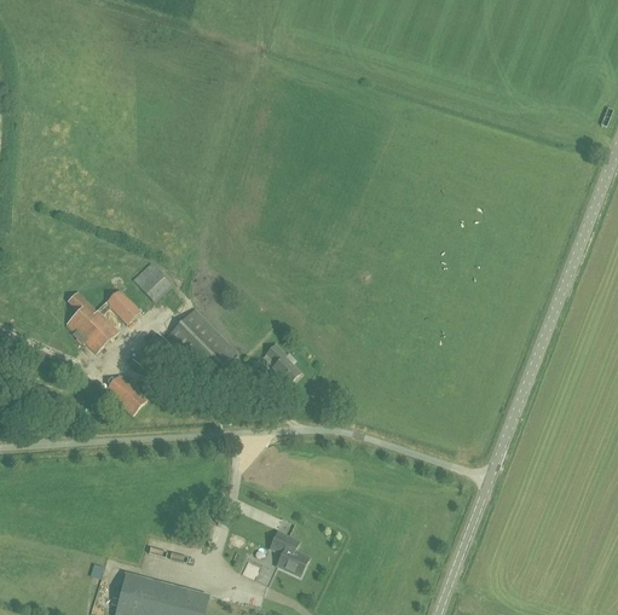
[(152,300),(169,283),(150,261),(132,278),(152,300)]
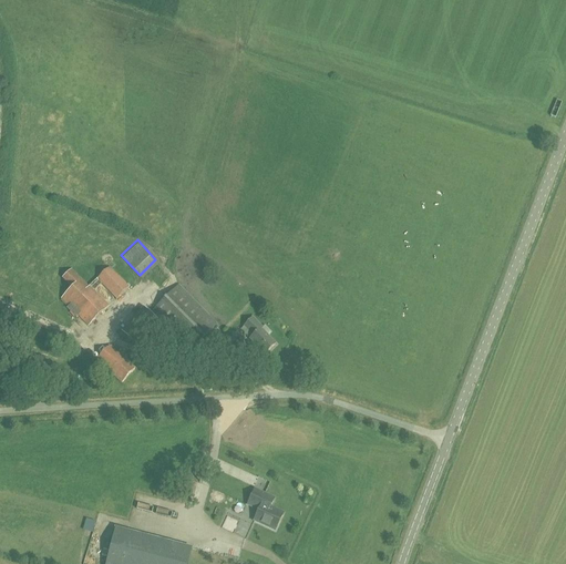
[(107,264),(88,284),(70,267),(61,276),(71,285),(61,296),(69,304),(68,305),(76,314),(78,313),(88,322),(109,303),(93,287),(101,279),(116,296),(129,284),(107,264)]
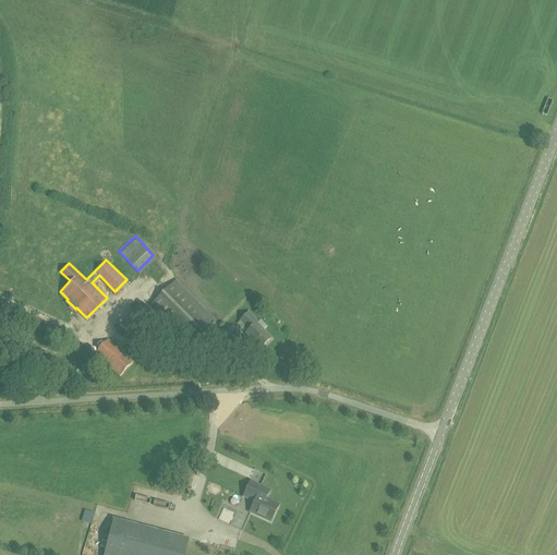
[(185,342),(213,316),(174,277),(148,303),(185,342)]
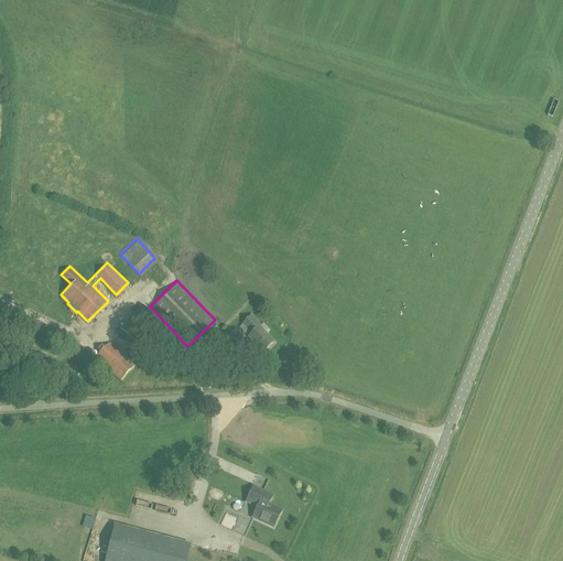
[(155,314),(142,302),(120,327),(133,338),(155,314)]
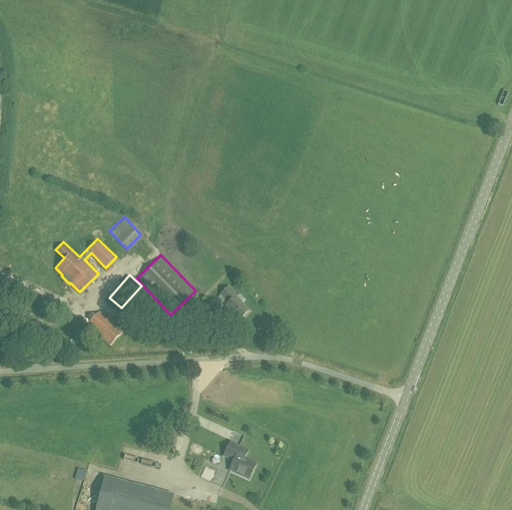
[(238,318),(248,309),(235,296),(236,294),(227,285),(219,293),(228,301),(225,304),(238,318)]
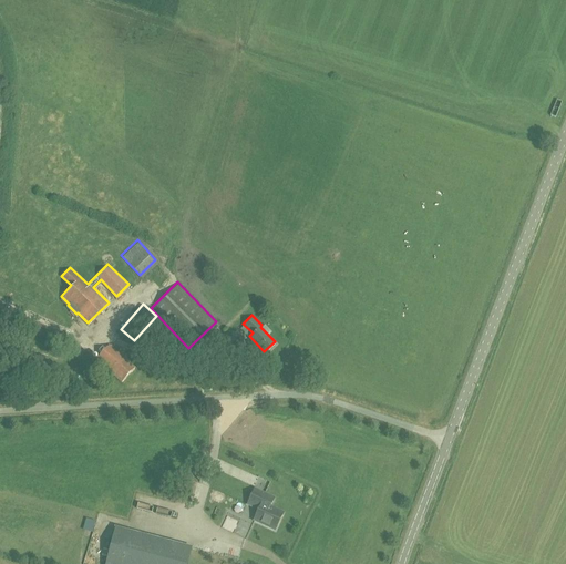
[(134,366),(109,342),(95,357),(121,380),(134,366)]
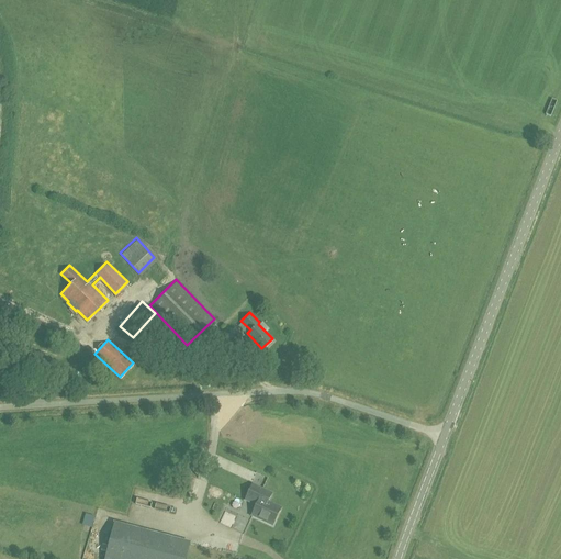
[(253,482),(245,498),(256,503),(251,513),(272,523),(280,506),(267,500),(271,492),(253,482)]
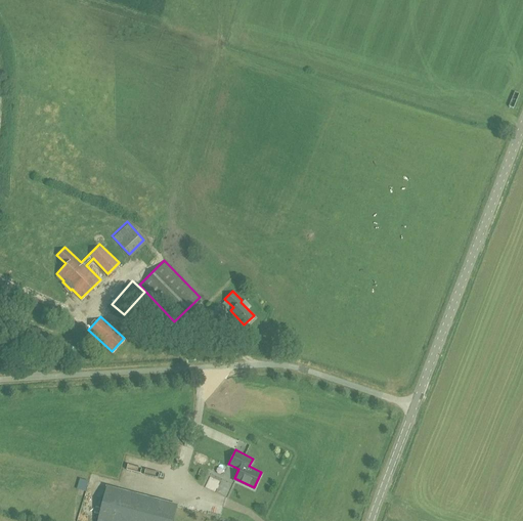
[(172,520),(177,504),(106,486),(97,520),(172,520)]
